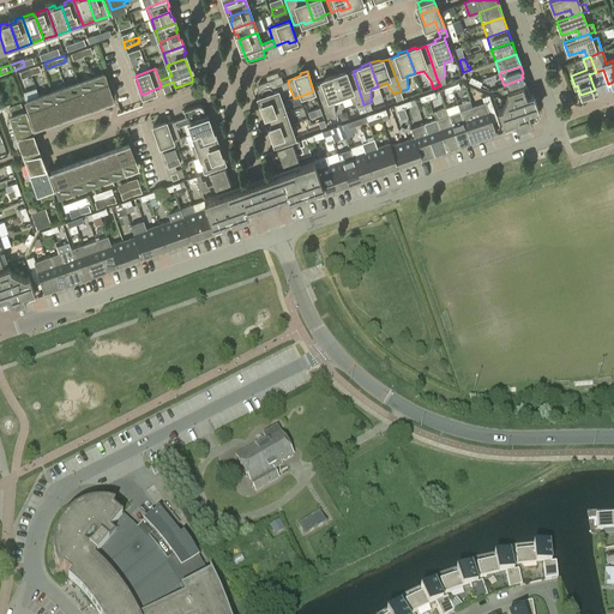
[(356,107),(363,104),(353,71),(343,74),(342,73),(333,76),(342,100),(349,96),(356,107)]
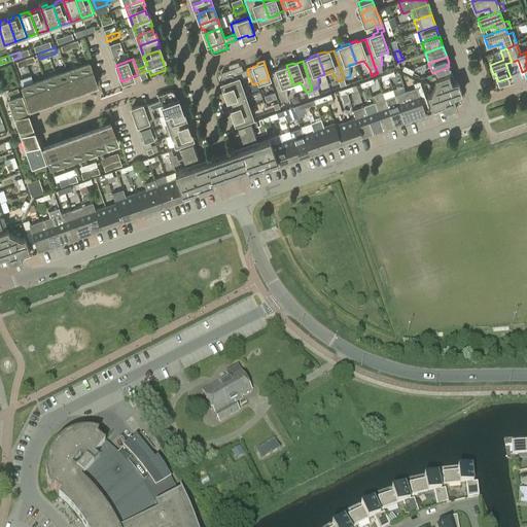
[(90,64),(78,68),(84,88),(97,83),(90,64)]
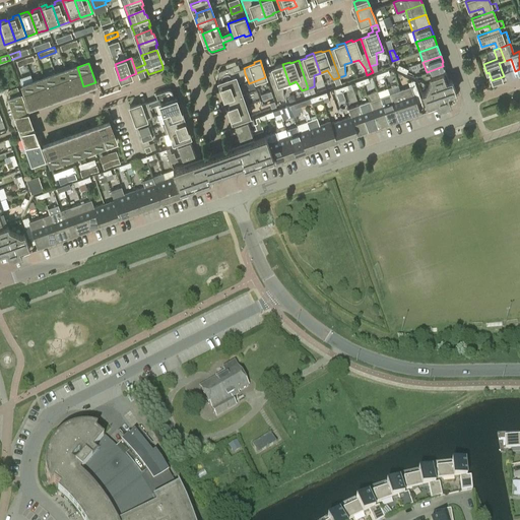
[(282,86),(289,84),(282,64),(274,67),(275,69),(267,71),(277,100),(283,98),(282,86)]
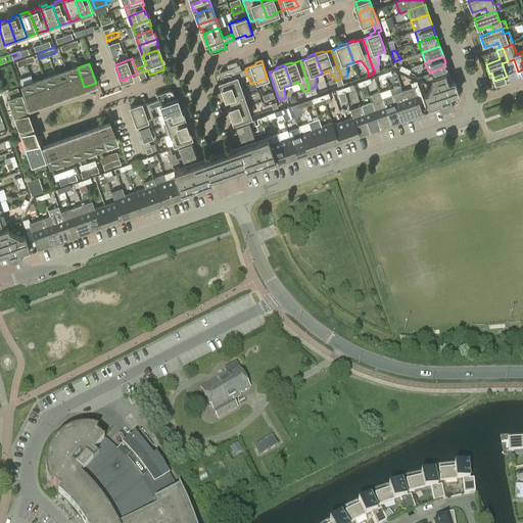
[(219,76),(225,92),(240,87),(236,77),(246,74),(245,68),(235,72),(233,66),(221,70),(219,74),(219,76)]
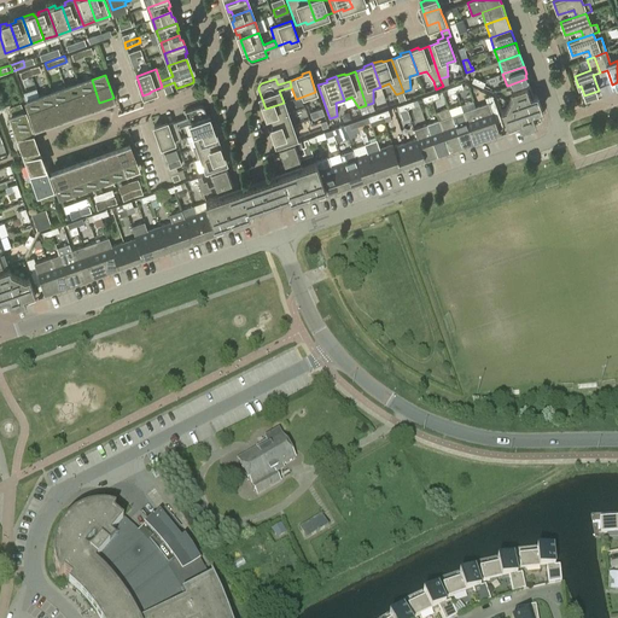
[(99,103),(92,80),(79,85),(87,108),(99,103)]
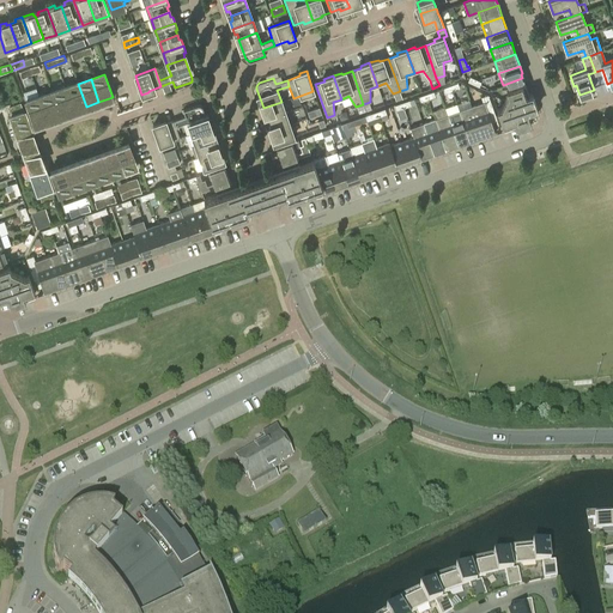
[(501,108),(497,109),(503,128),(514,123),(515,127),(540,119),(532,93),(528,95),(525,83),(507,90),(508,93),(501,108)]
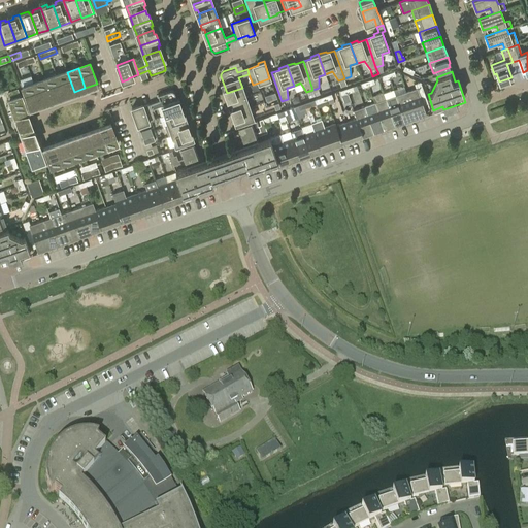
[(56,76),(63,96),(74,92),(67,72),(56,76)]
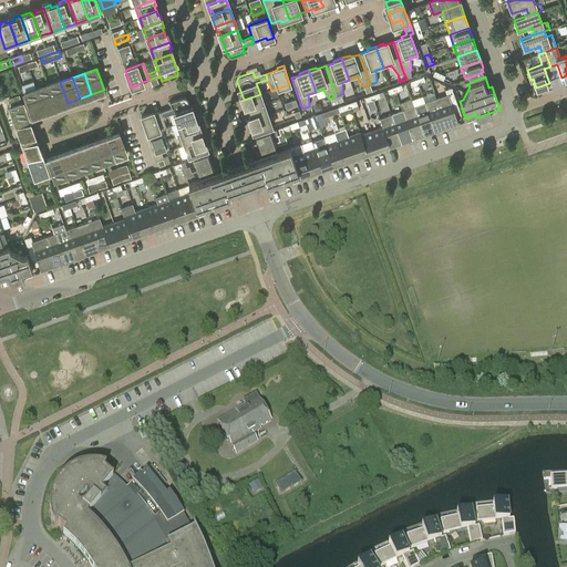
[(48,86),(55,107),(68,103),(60,82),(48,86)]
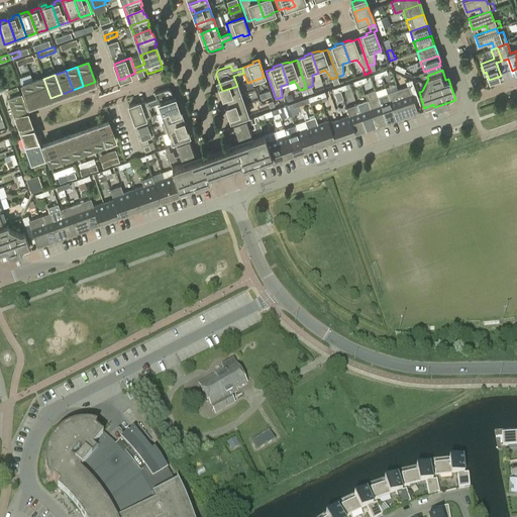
[(33,82),(39,101),(50,98),(43,79),(33,82)]
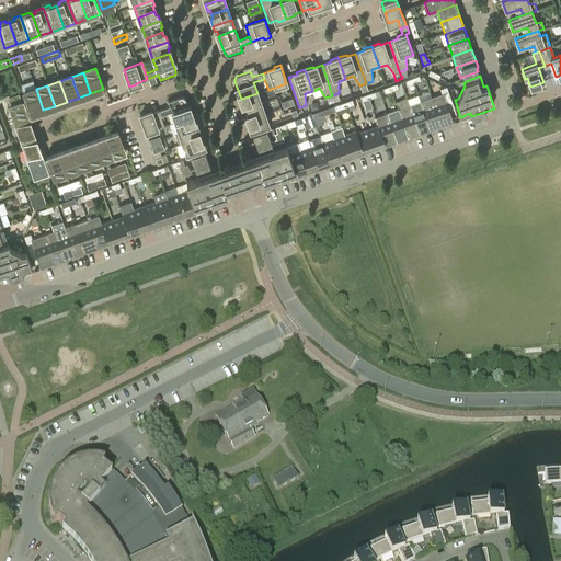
[(31,114),(43,110),(36,89),(24,93),(31,114)]
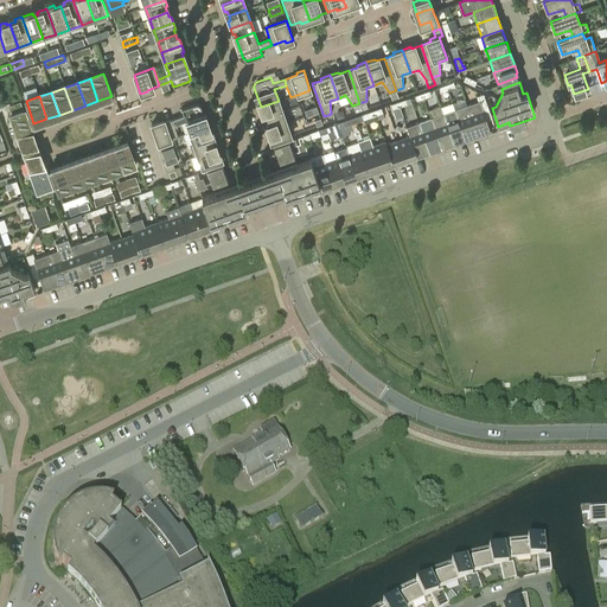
[(262,120),(282,113),(279,101),(261,107),(262,112),(260,113),(262,120)]
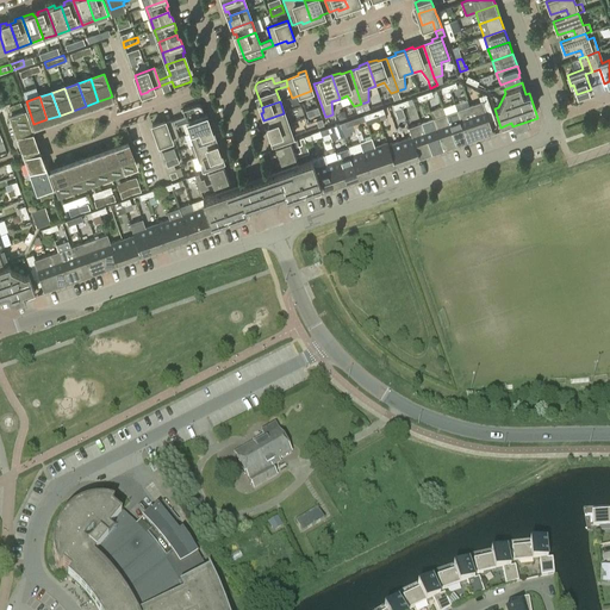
[(483,106),(481,101),(480,101),(470,105),(480,136),(487,132),(492,130),(490,125),(489,120),(486,116),(485,111),(483,106)]
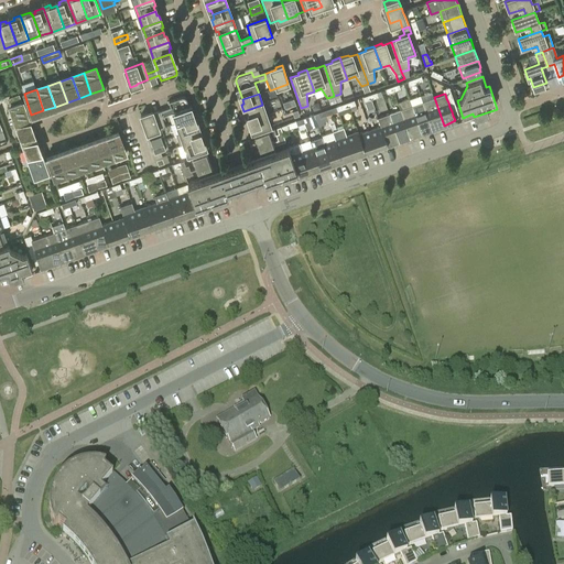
[(41,153),(36,140),(35,137),(30,121),(28,122),(18,96),(9,99),(11,106),(9,106),(17,127),(12,128),(17,140),(20,139),(20,142),(21,145),(19,147),(23,159),(28,158),(34,177),(36,176),(39,183),(47,180),(39,153),(41,153)]
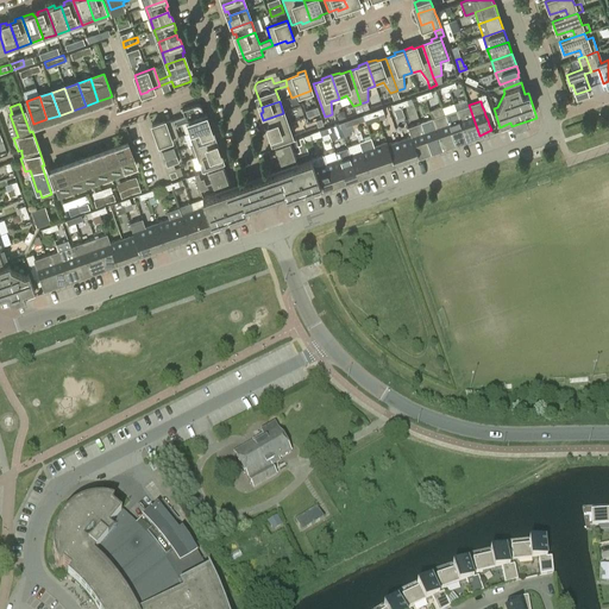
[(186,121),(190,133),(208,126),(201,107),(201,106),(200,105),(199,105),(199,104),(198,104),(196,104),(182,110),(183,115),(171,119),(174,126),(175,126),(175,125),(186,121)]
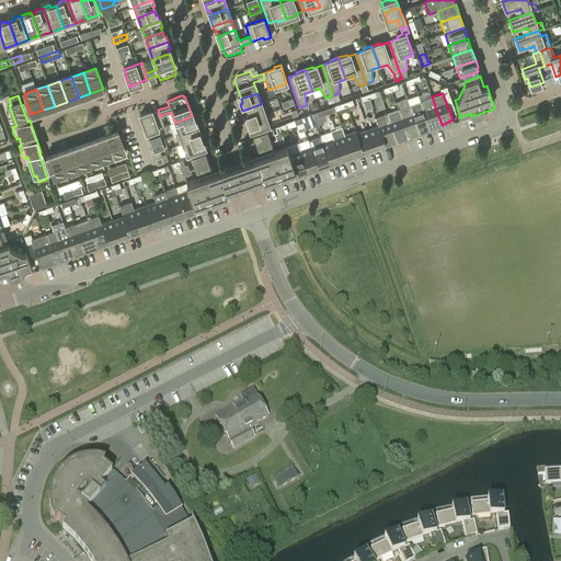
[(421,101),(430,128),(442,125),(432,96),(421,101)]
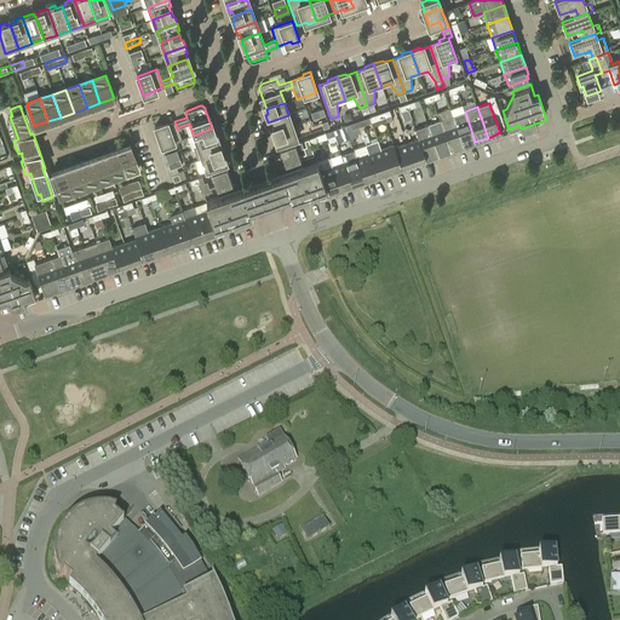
[(392,120),(389,110),(382,113),(384,118),(385,122),(392,120)]
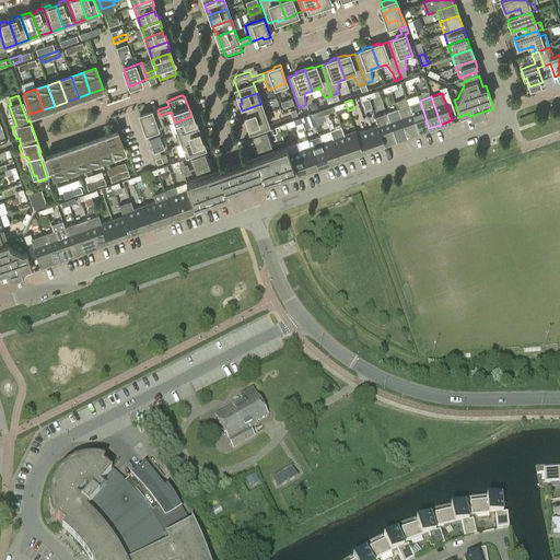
[(408,105),(418,132),(429,128),(420,101),(408,105)]
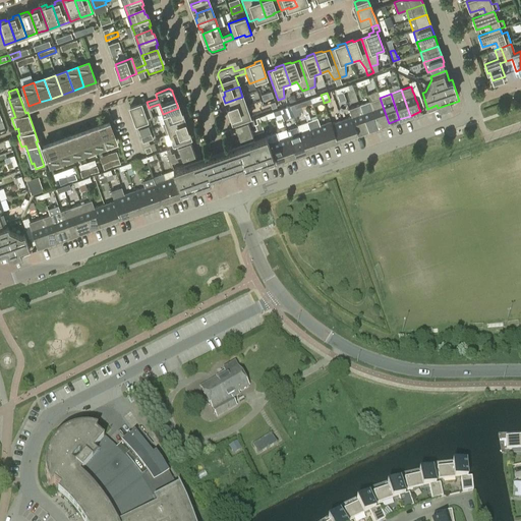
[(242,97),(225,103),(229,112),(246,106),(242,97)]
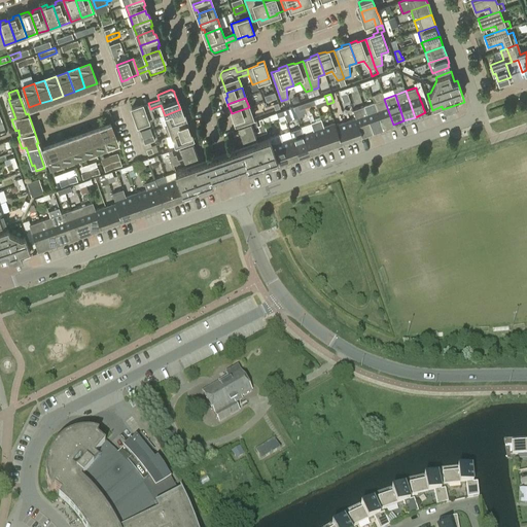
[(374,102),(383,129),(393,125),(384,99),(374,102)]
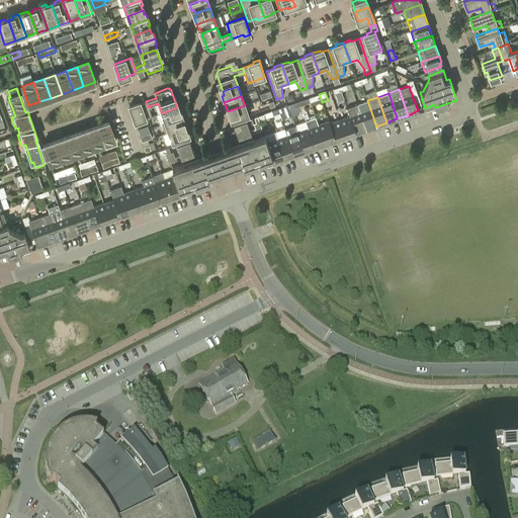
[(311,105),(309,98),(298,101),(299,105),(300,108),(311,105)]
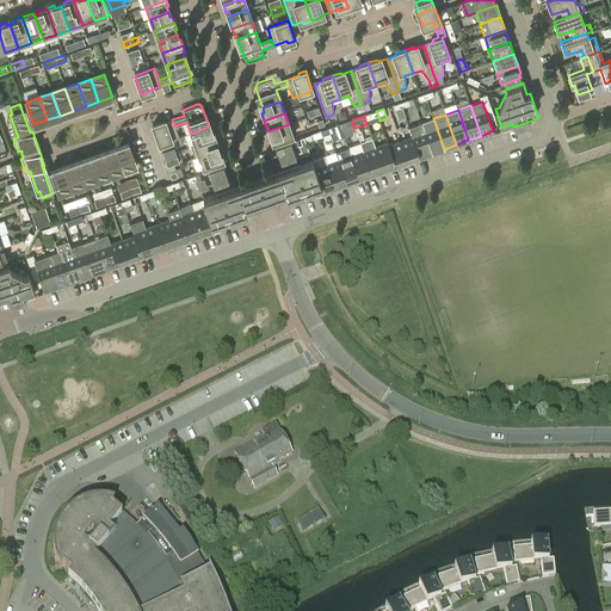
[(421,123),(432,153),(444,149),(433,118),(421,123)]
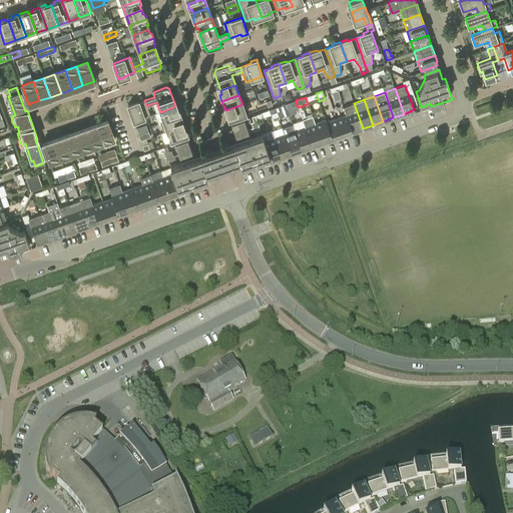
[(133,121),(150,115),(147,106),(146,106),(144,100),(134,104),(133,102),(127,104),(133,121)]
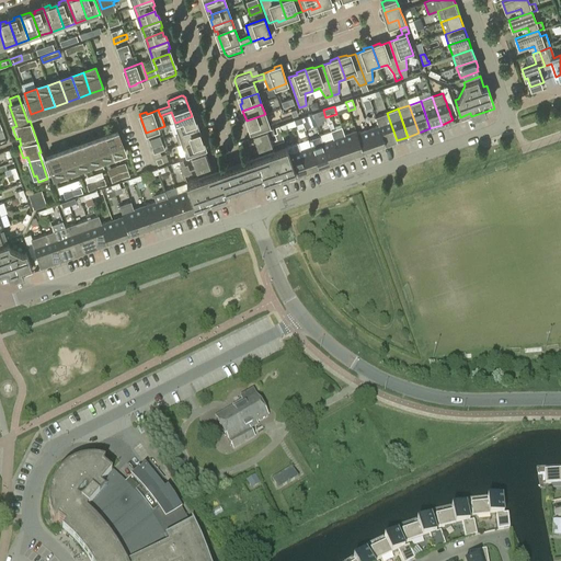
[(378,125),(386,145),(397,140),(387,113),(375,117),(378,125)]
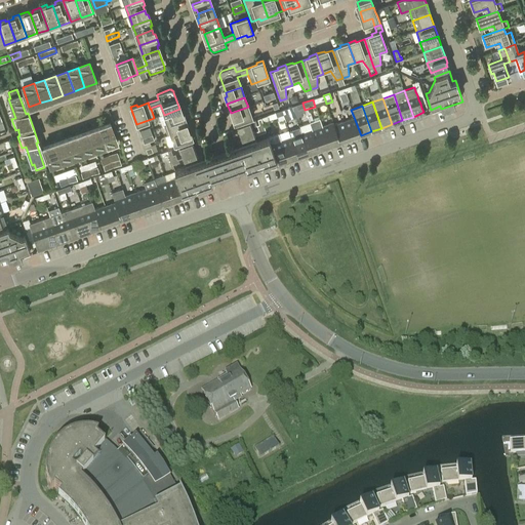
[(251,117),(248,107),(231,113),(234,123),(251,117)]
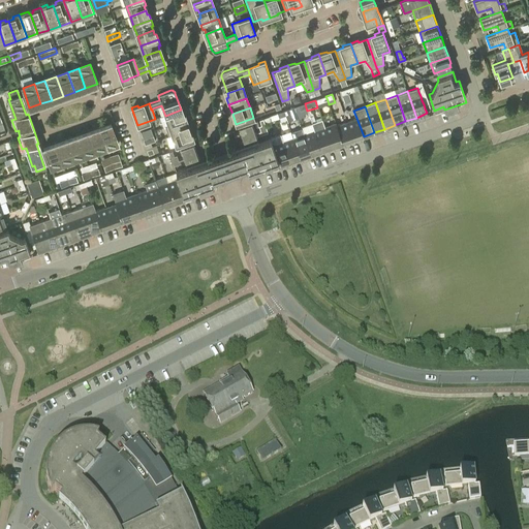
[(181,110),(165,116),(168,125),(186,119),(184,113),(182,114),(181,110)]
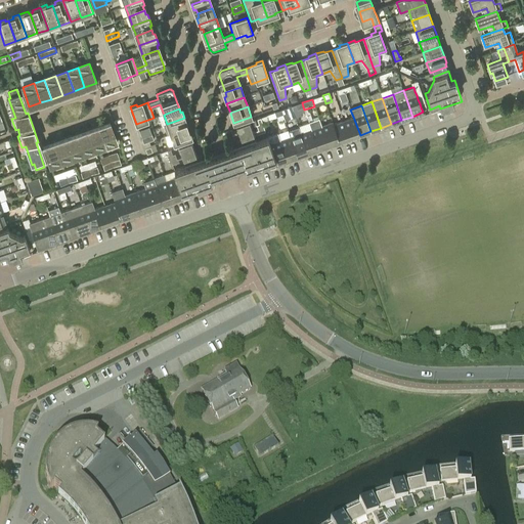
[(259,124),(256,125),(258,130),(259,133),(265,131),(262,123),(262,122),(260,117),(257,119),(259,124)]
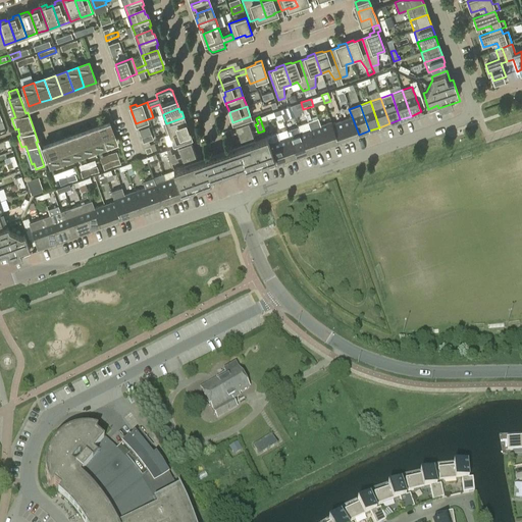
[(352,116),(342,120),(349,138),(359,135),(352,116)]
